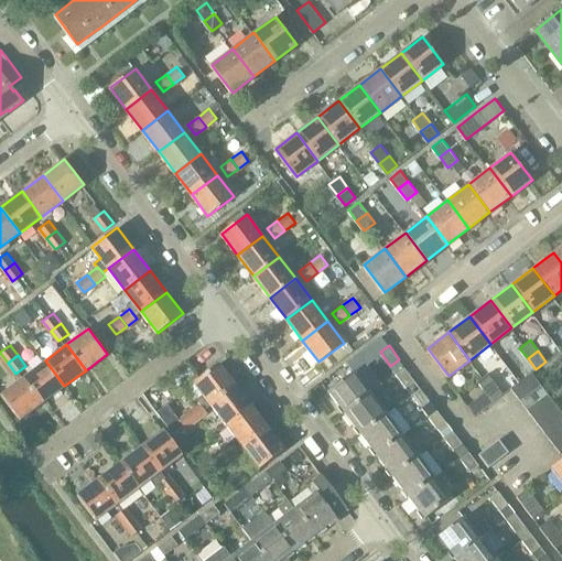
[(45,360),(23,377),(43,402),(64,386),(45,360)]
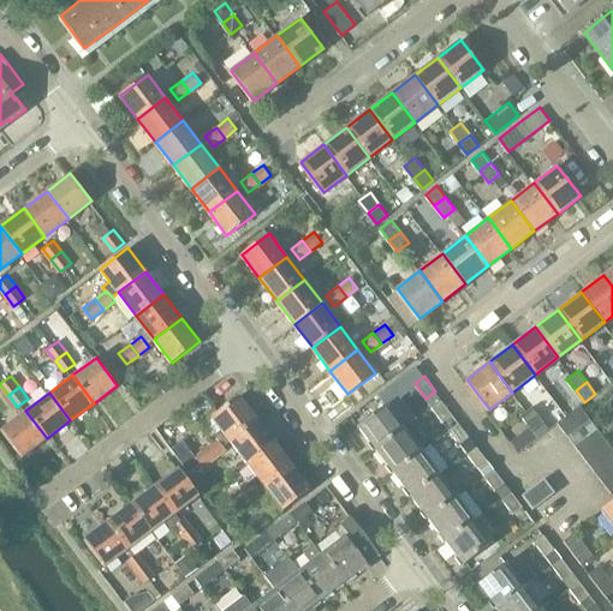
[(224,445),(231,439),(230,439),(257,418),(239,395),(212,415),(222,430),(215,435),(218,438),(224,445)]
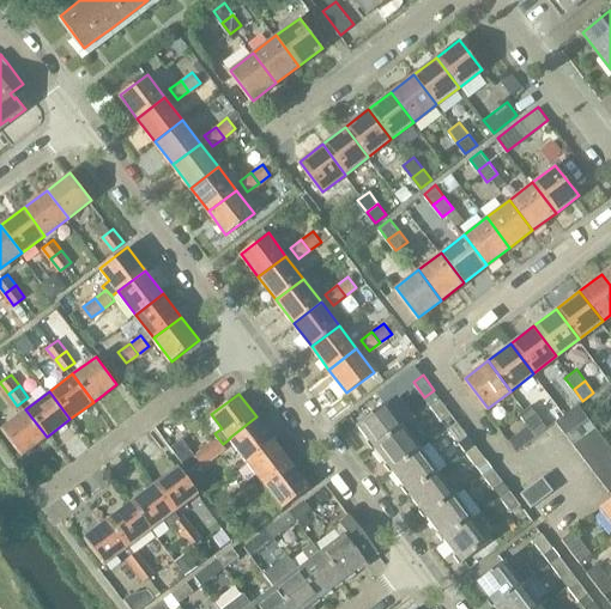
[(430,405),(442,419),(452,413),(440,397),(430,405)]
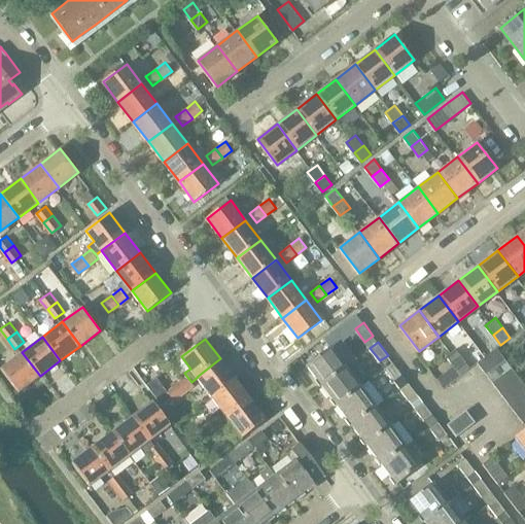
[(308,364),(322,384),(347,367),(331,346),(308,364)]
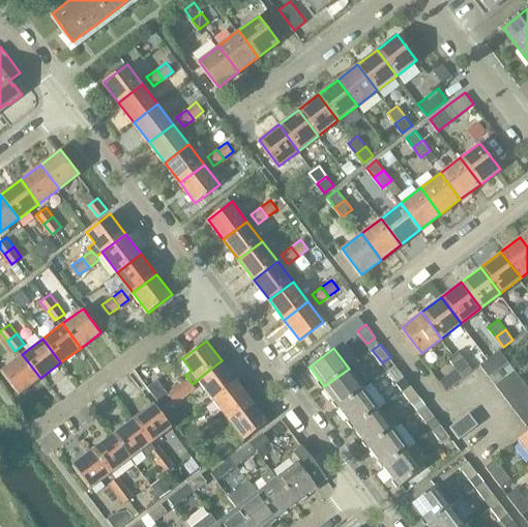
[(449,356),(457,367),(466,359),(459,349),(449,356)]
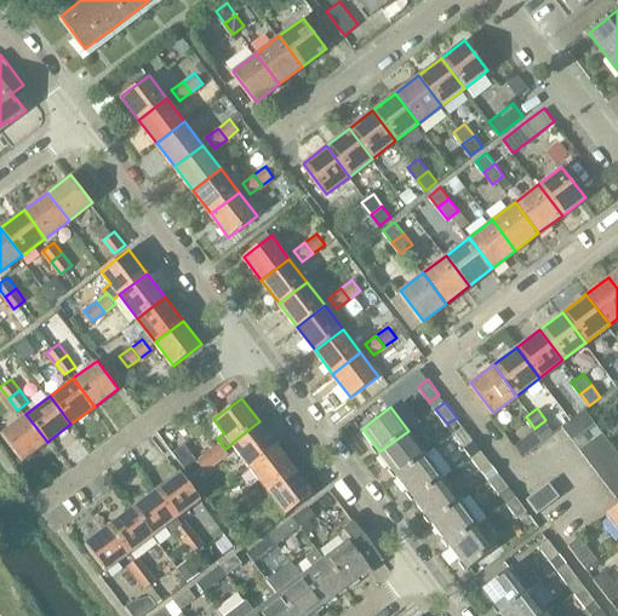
[(562,425),(572,437),(594,420),(585,408),(562,425)]
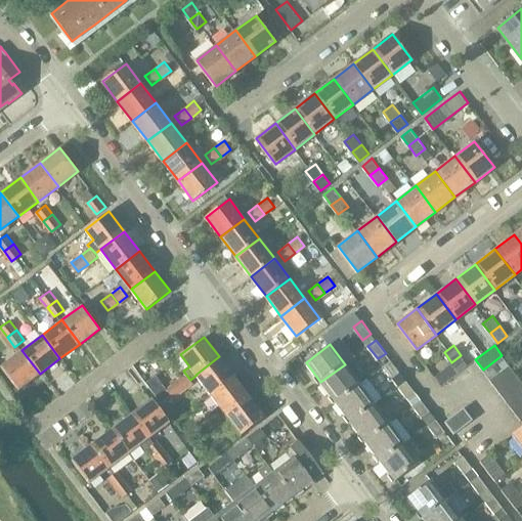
[(40,374),(22,350),(1,365),(19,389),(40,374)]
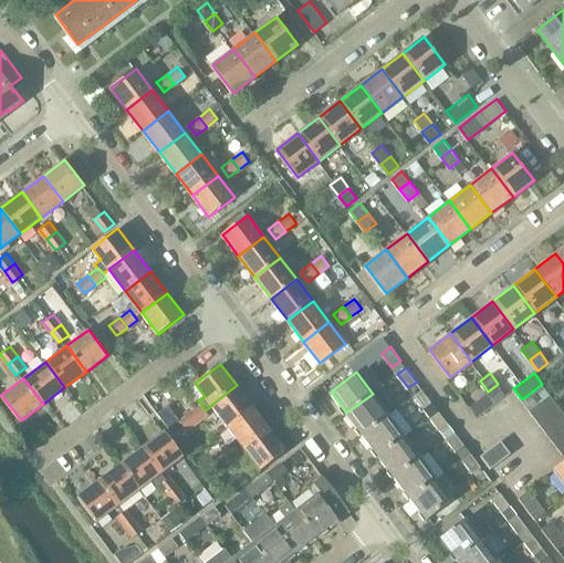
[(498,384),(488,392),(495,403),(505,394),(498,384)]
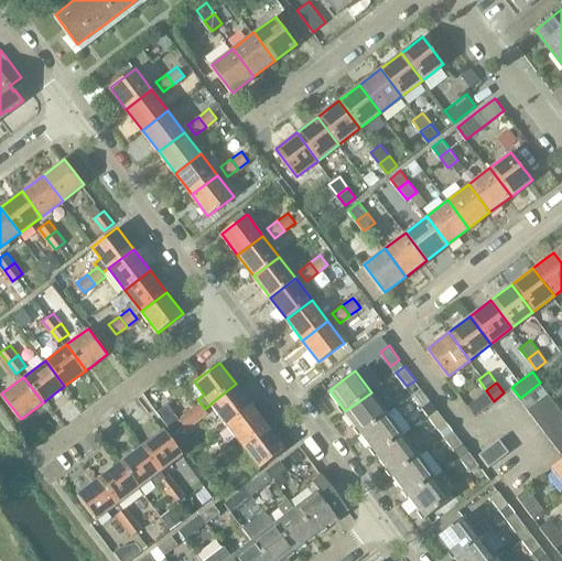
[(520,398),(528,409),(549,394),(540,383),(520,398)]
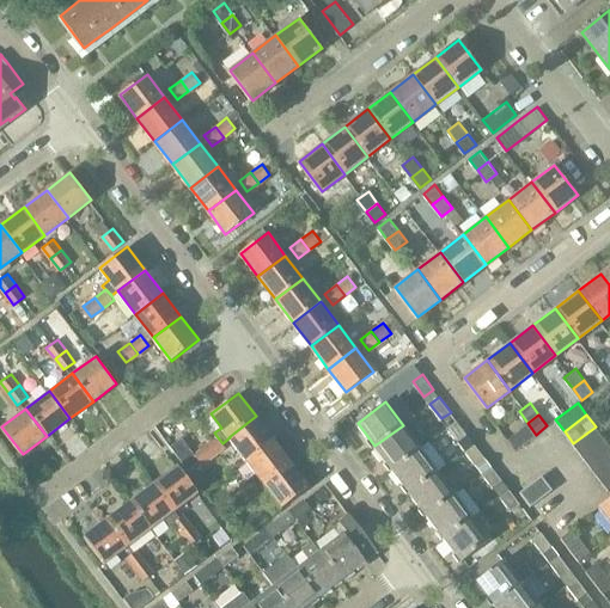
[(229,437),(230,437),(246,460),(274,440),(256,416),(229,437)]
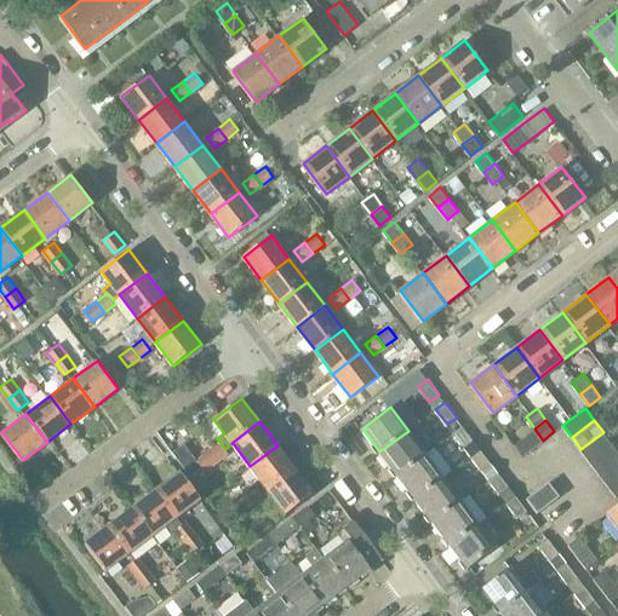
[(453,432),(465,447),(474,441),(463,425),(453,432)]
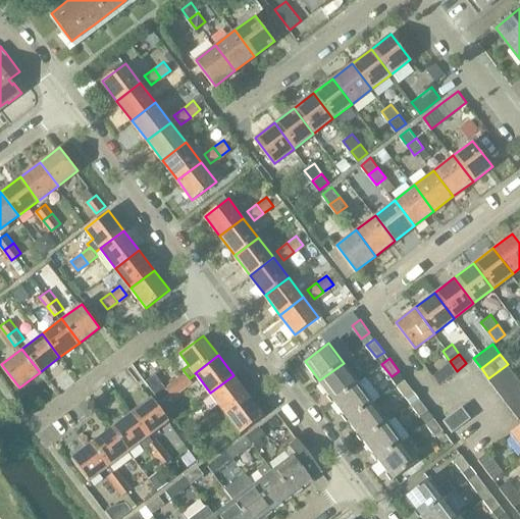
[(319,380),(334,400),(358,382),(344,363),(319,380)]
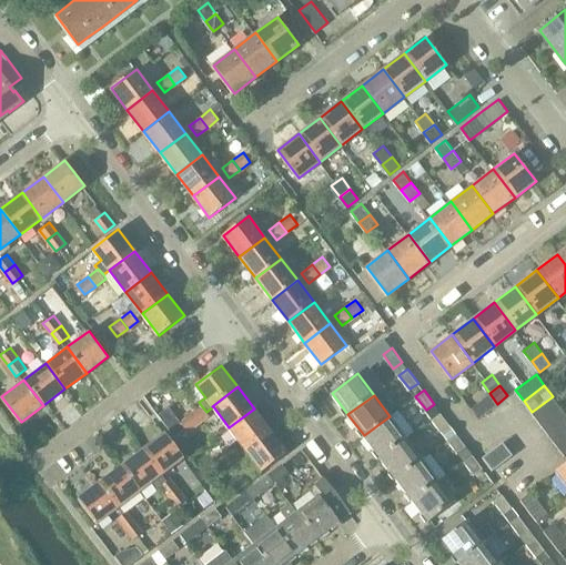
[(532,412),(539,422),(561,406),(553,396),(532,412)]
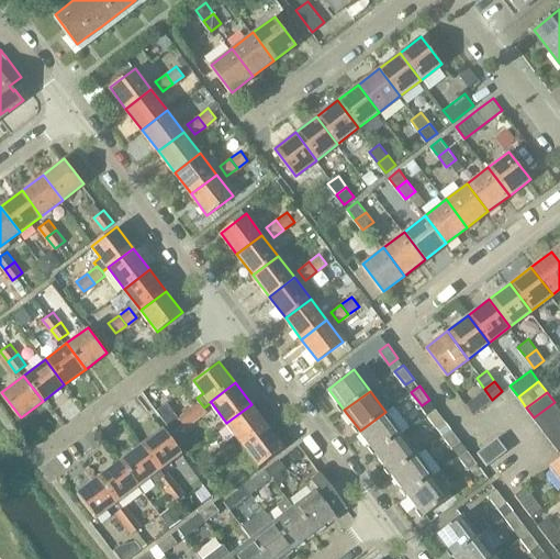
[(429,400),(422,405),(427,413),(435,406),(429,400)]
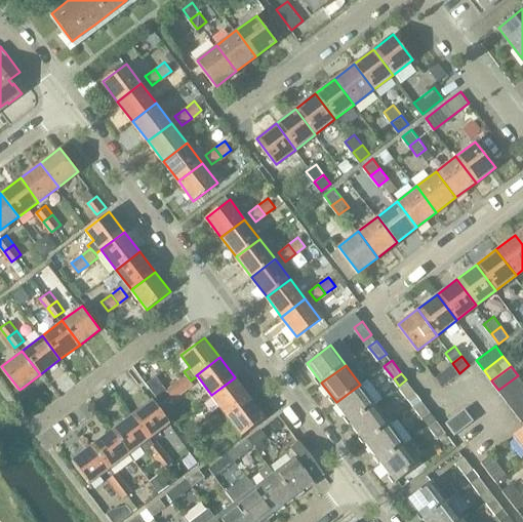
[(171,395),(167,389),(156,374),(147,382),(162,402),(171,395)]
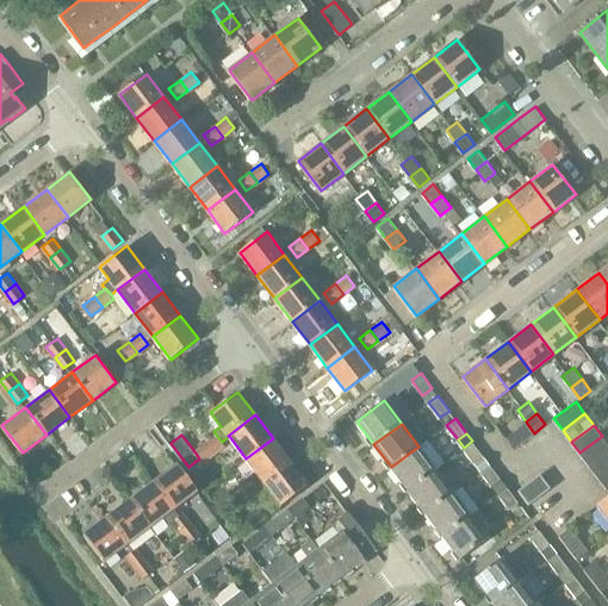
[(224,445),(222,442),(216,435),(205,443),(213,454),(224,445)]
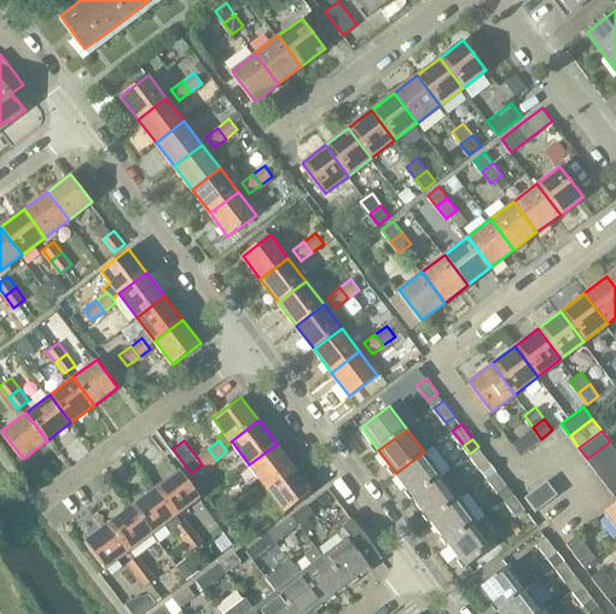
[(587,458),(597,471),(615,456),(615,449),(610,442),(587,458)]
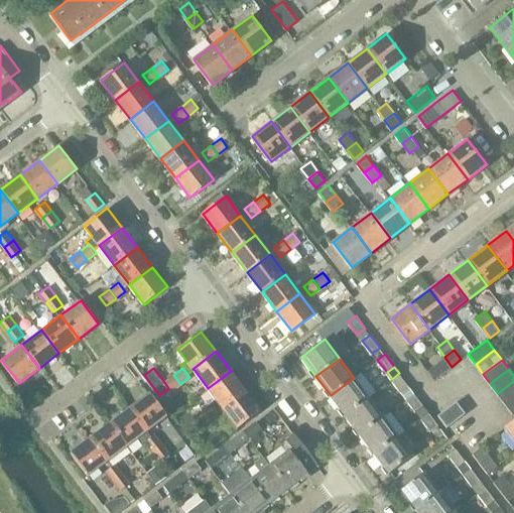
[(208,388),(223,408),(246,390),(231,371),(208,388)]
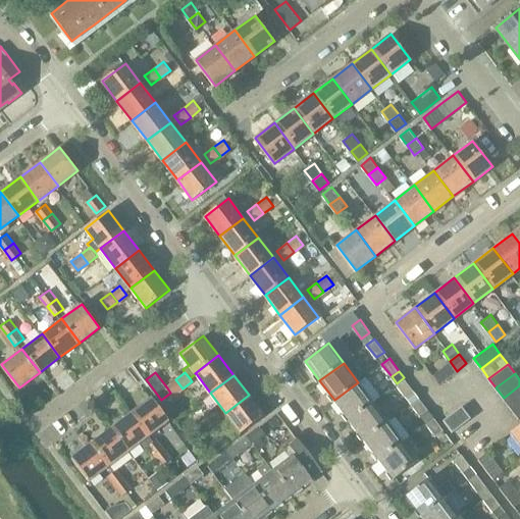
[(397,383),(406,397),(414,391),(404,377),(397,383)]
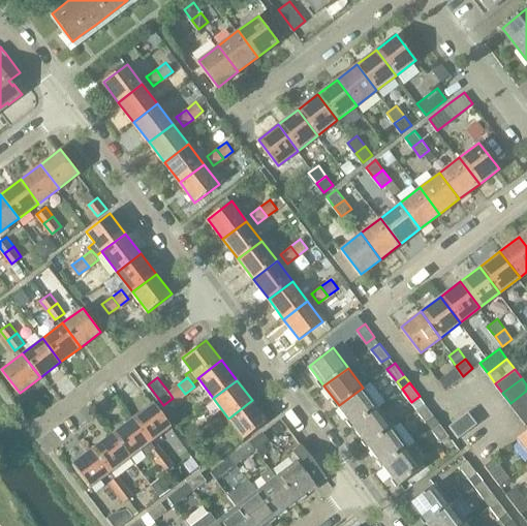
[(175,401),(185,394),(178,384),(168,392),(173,398),(175,401)]
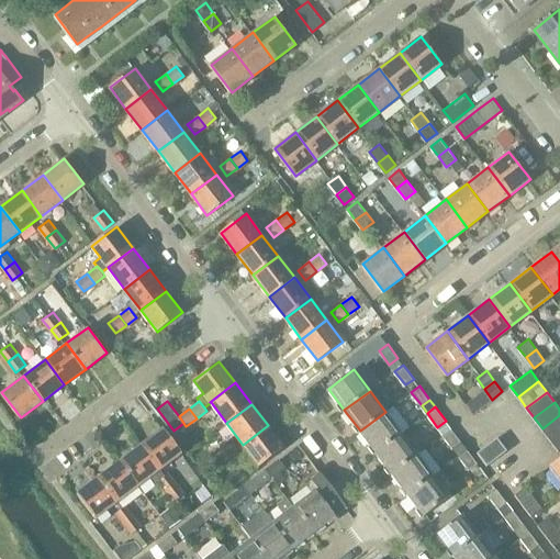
[(360,431),(376,451),(402,433),(385,412),(360,431)]
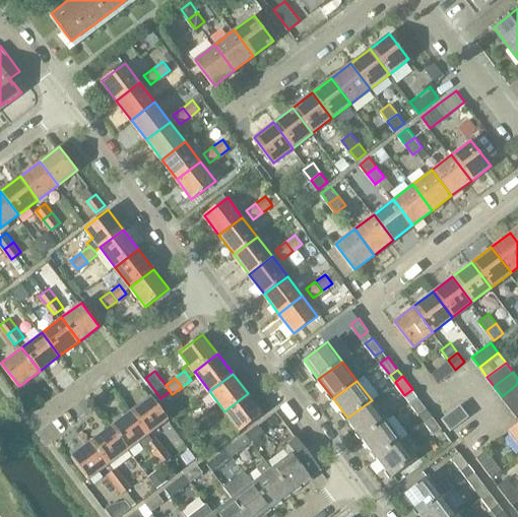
[(517,384),(502,396),(509,406),(517,399),(517,384)]
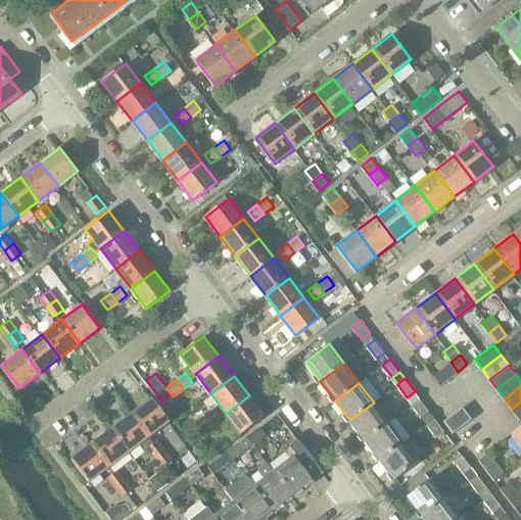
[(249,395),(226,414),(241,433),(265,416),(249,395)]
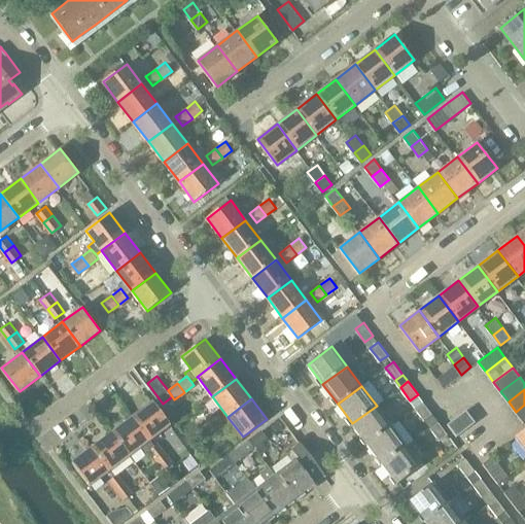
[(153,400),(133,416),(151,440),(171,424),(153,400)]
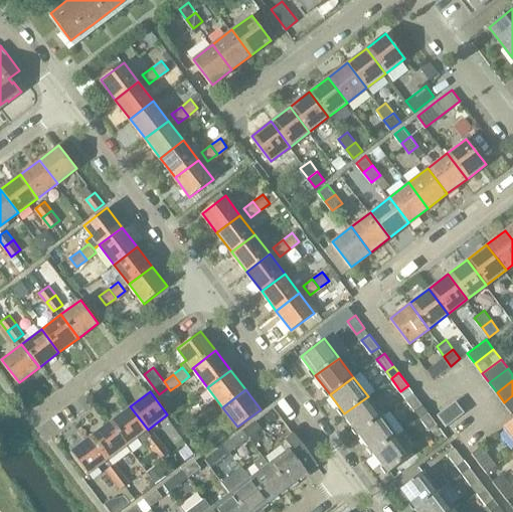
[(405,397),(415,410),(422,404),(413,391),(405,397)]
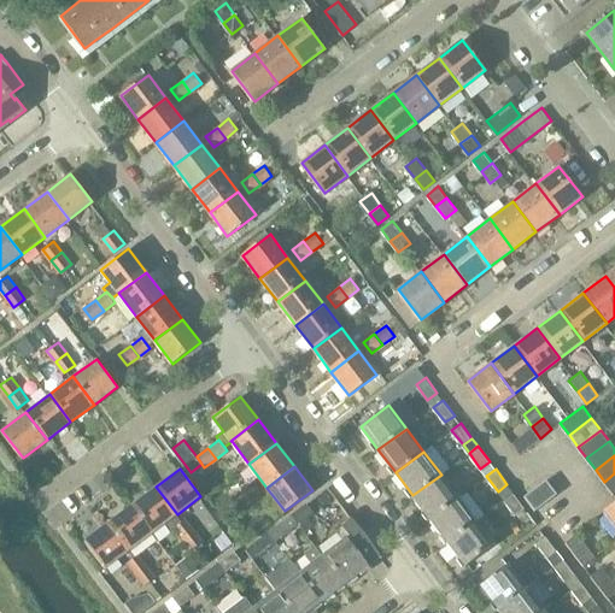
[(614,473),(604,482),(614,493),(614,473)]
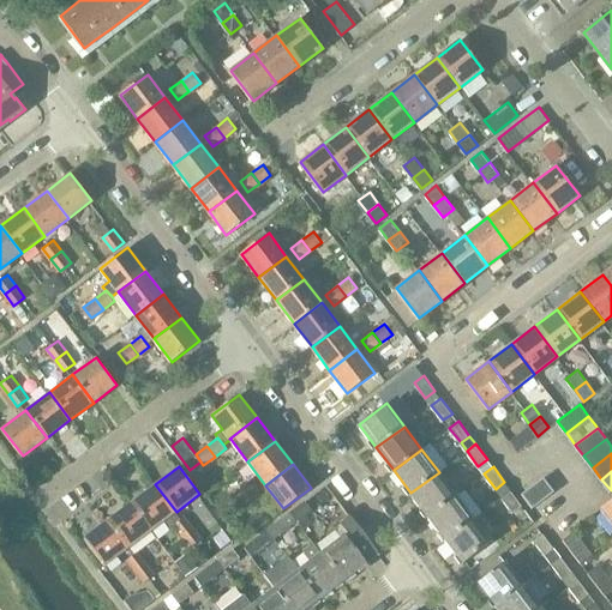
[(411,493),(429,515),(456,495),(439,472),(411,493)]
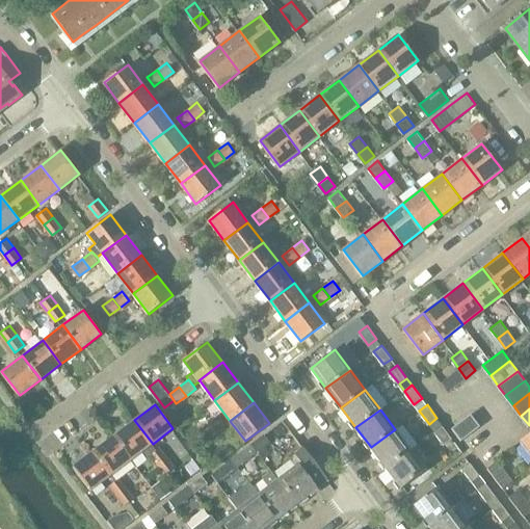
[(452,427),(461,440),(480,425),(471,413),(452,427)]
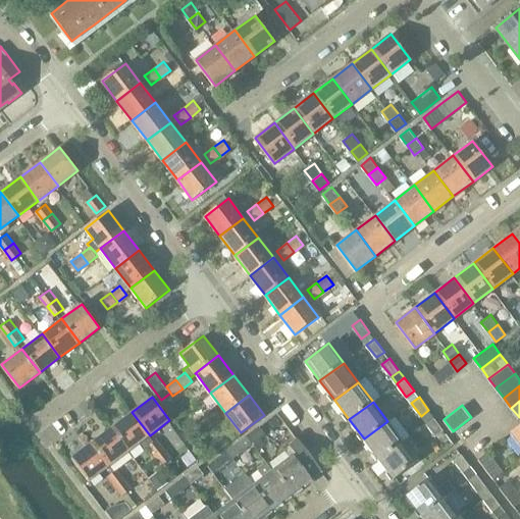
[(215,411),(205,418),(212,427),(222,420),(215,411)]
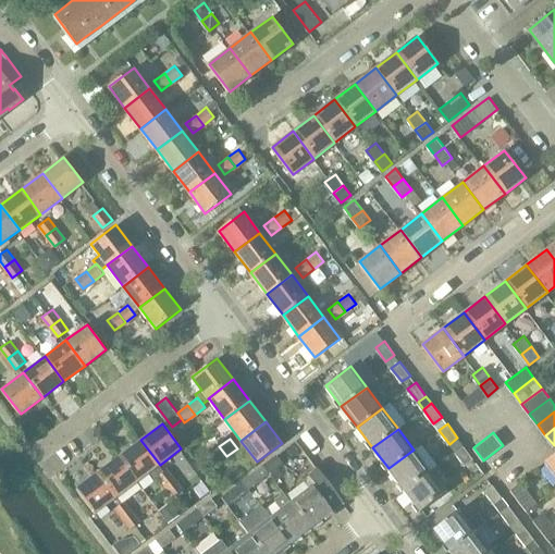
[(140,440),(120,455),(138,481),(160,465),(140,440)]
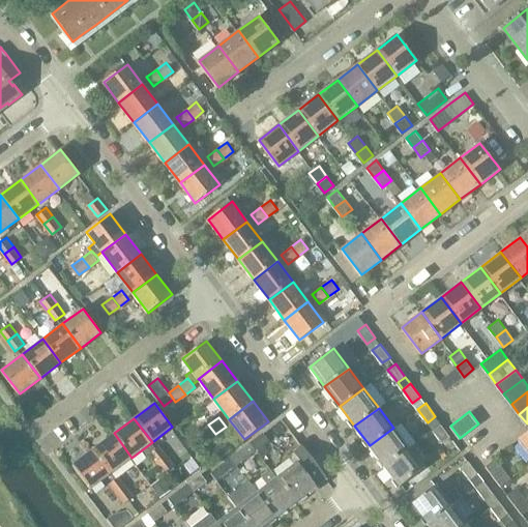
[(433,429),(442,442),(450,436),(441,422),(433,429)]
